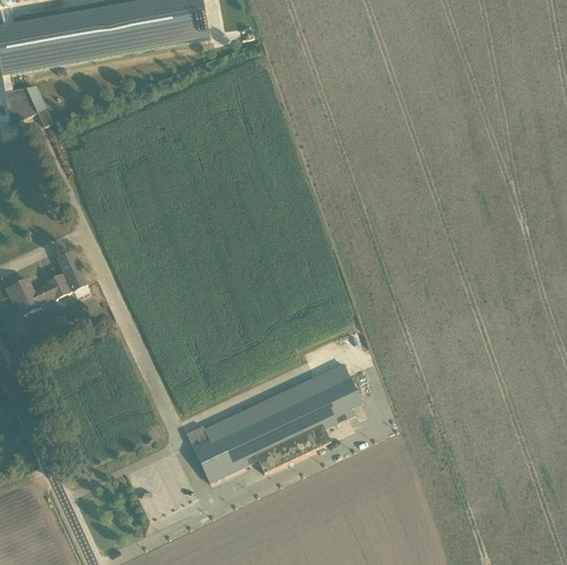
[(0,64),(1,71),(0,71),(4,92),(13,90),(11,84),(9,70),(209,34),(202,0),(127,0),(115,2),(1,22),(0,16),(0,64)]
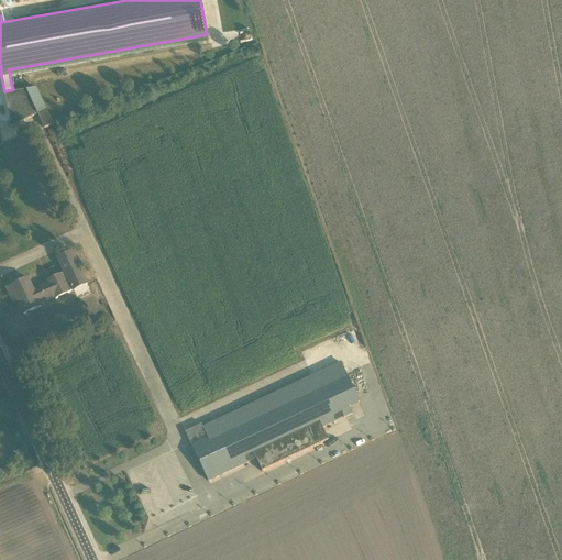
[(34,80),(11,84),(13,89),(4,91),(10,123),(37,111),(43,125),(52,121),(34,80)]
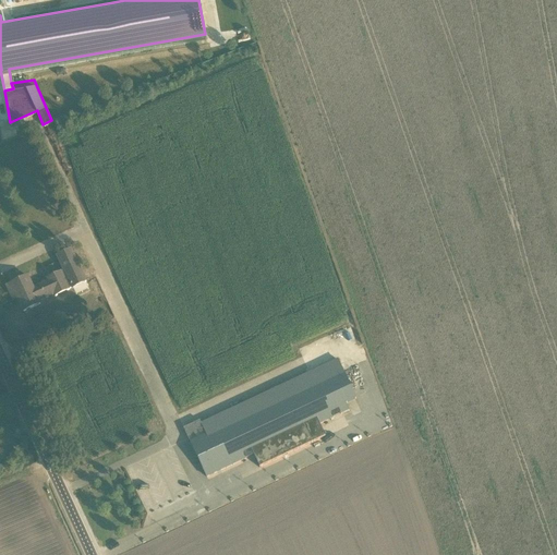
[(69,245),(55,253),(71,286),(85,278),(69,245)]
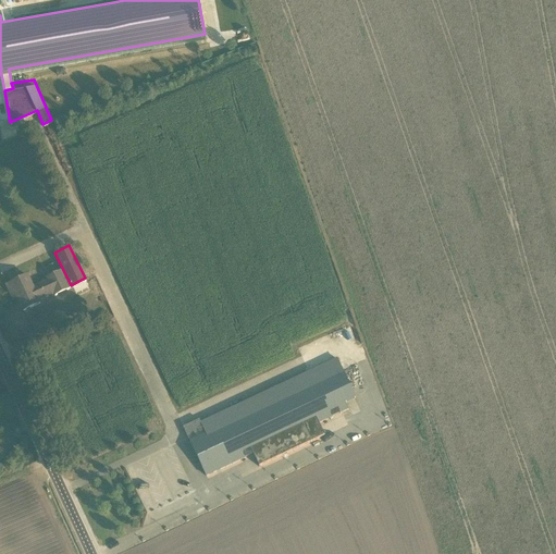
[(54,294),(69,287),(60,269),(46,275),(48,279),(32,285),(27,273),(5,283),(10,292),(14,291),(22,308),(39,300),(37,297),(53,290),(54,294)]
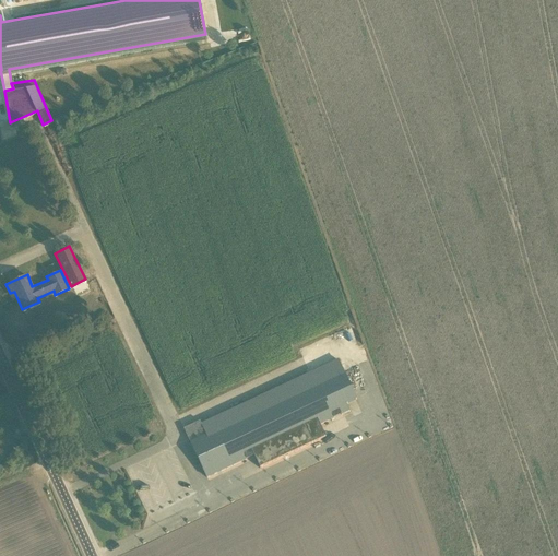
[(355,397),(337,358),(201,422),(200,418),(183,426),(206,475),(253,453),(259,464),(324,434),(319,423),(349,409),(345,401),(355,397)]
